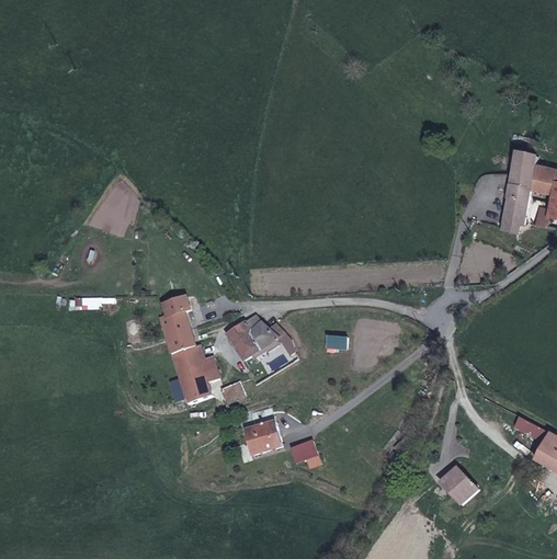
[(514,151),(507,190),(504,198),(507,198),(500,229),(515,234),(518,223),(521,223),(526,198),(529,189),(534,166),(535,157),(514,151)]
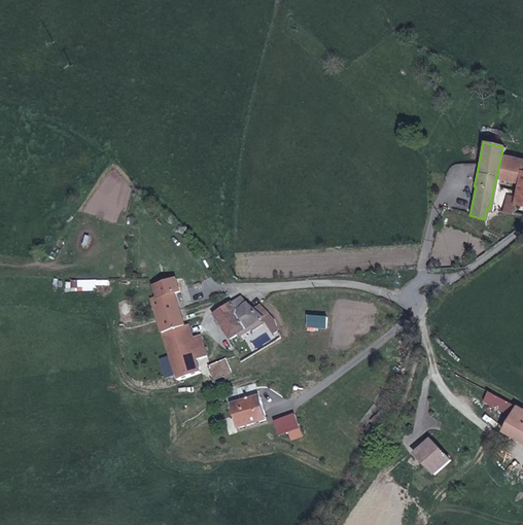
[(518,182),(520,172),(522,168),(522,161),(522,160),(501,155),(496,177),(518,182)]
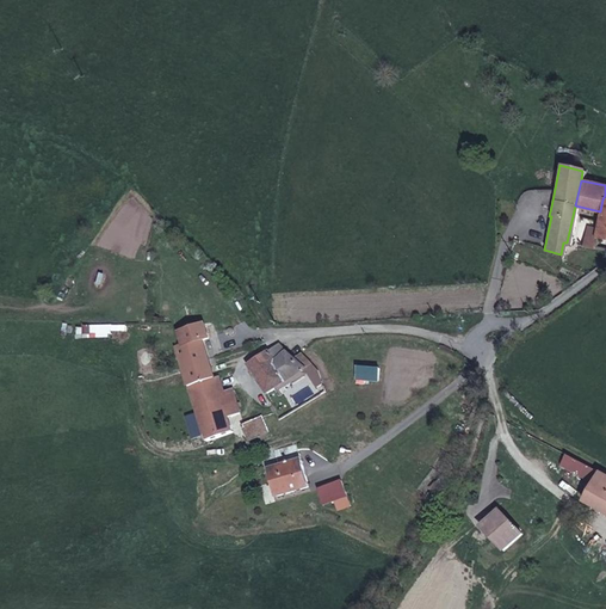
[(605,201),(603,200),(600,211),(598,219),(595,227),(595,228),(605,231),(605,201)]
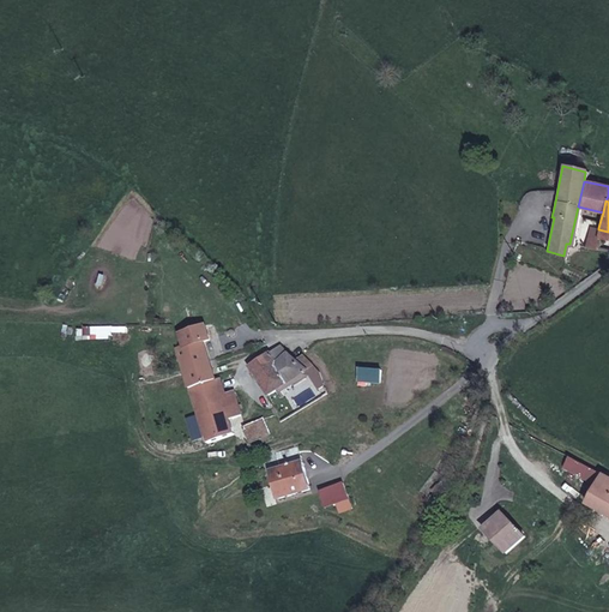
[(577,225),(576,237),(584,238),(585,226),(577,225)]
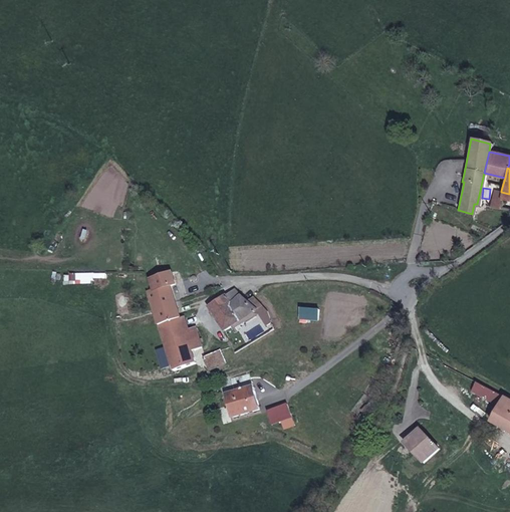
[(489,206),(497,208),(499,199),(501,192),(501,191),(493,190),(489,206)]
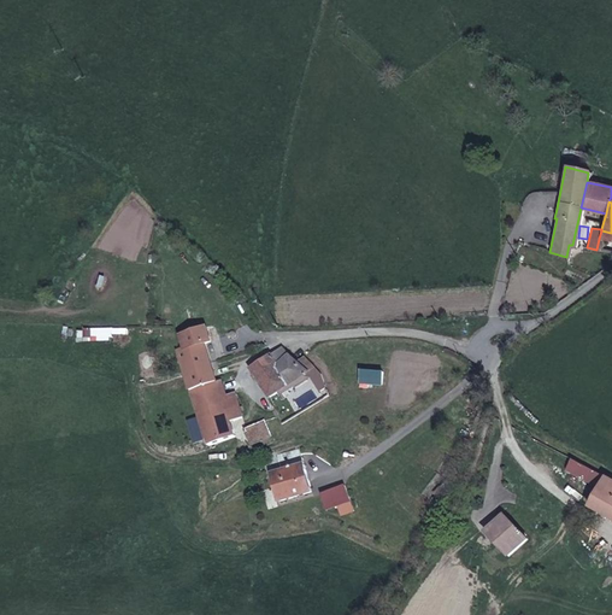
[(611,241),(611,233),(601,230),(599,239),(611,241)]
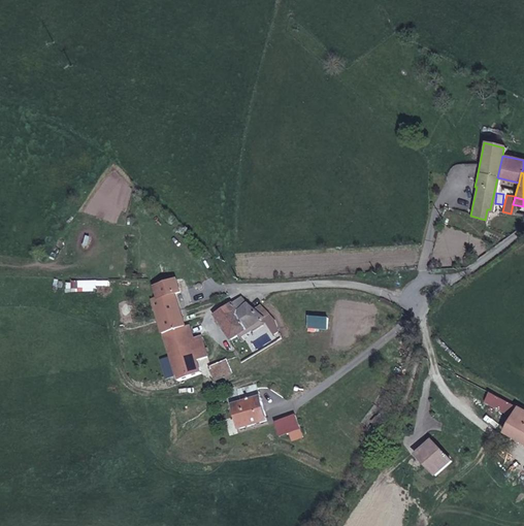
[(155,296),(149,298),(160,332),(182,325),(170,292),(176,290),(172,278),(156,284),(151,286),(155,296)]
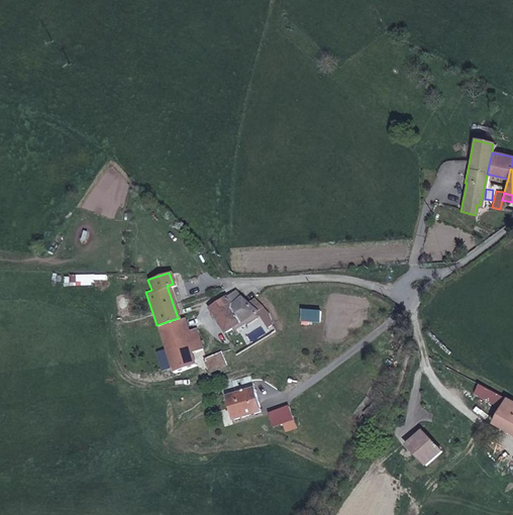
[(232,290),(225,294),(206,306),(223,331),(241,320),(254,311),(262,307),(252,297),(245,301),(232,290)]
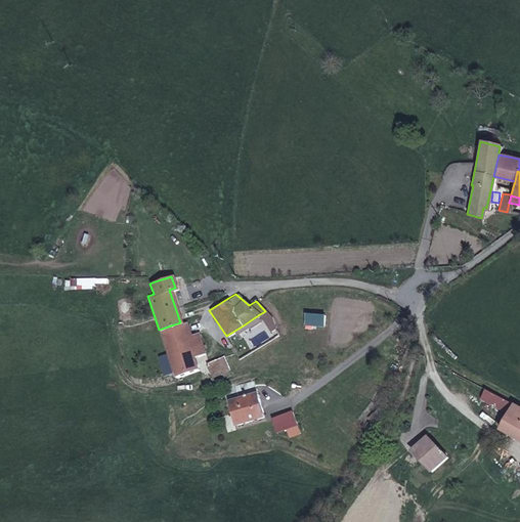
[(269,315),(265,311),(258,315),(261,319),(272,337),(275,335),(269,315)]
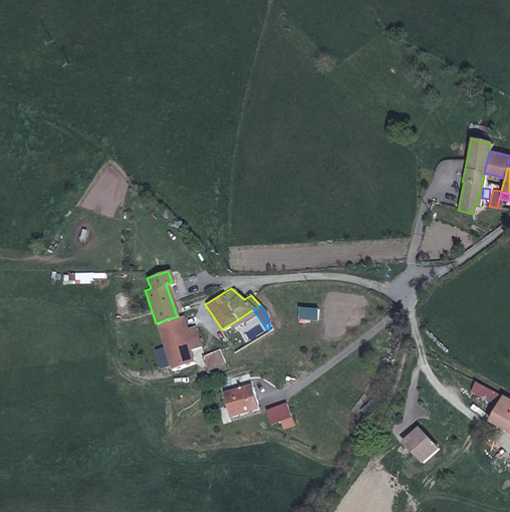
[(297,319),(317,319),(317,306),(297,306),(297,319)]
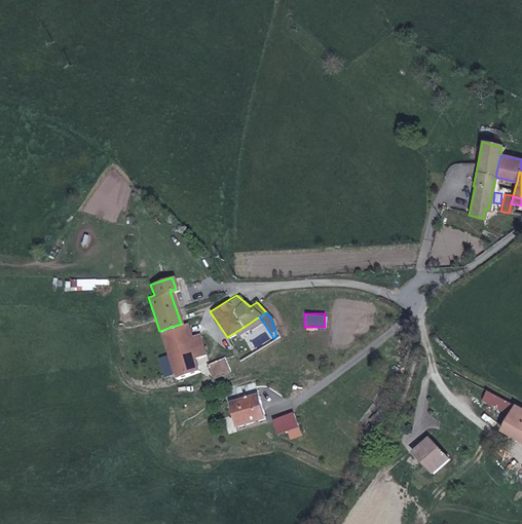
[(259,316),(246,326),(248,330),(262,321),(259,316)]
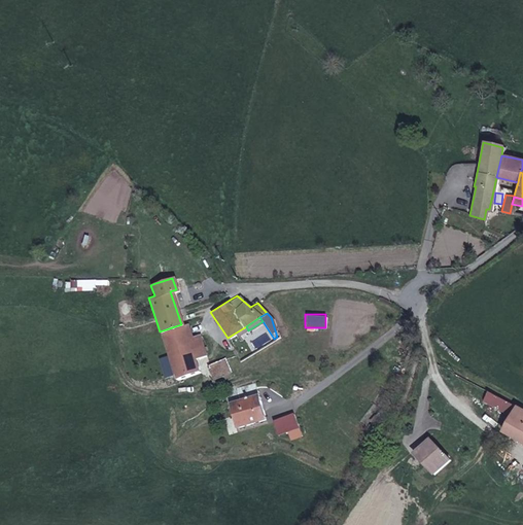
[(189,338),(185,323),(181,324),(186,339),(189,338)]
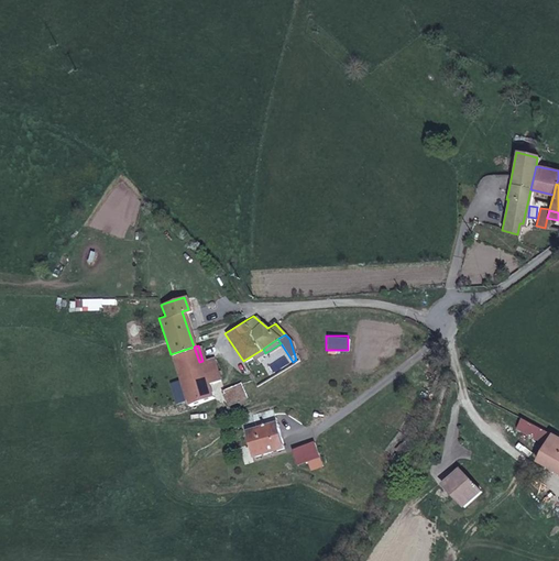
[(194,347),(171,354),(187,404),(210,396),(206,382),(199,362),(194,347)]
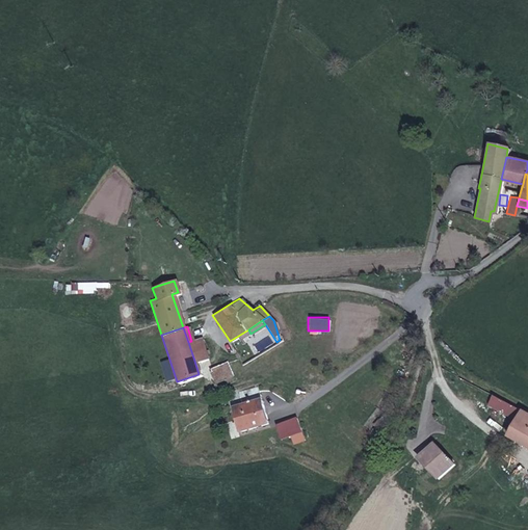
[(199,339),(191,341),(188,342),(194,361),(205,358),(199,339)]
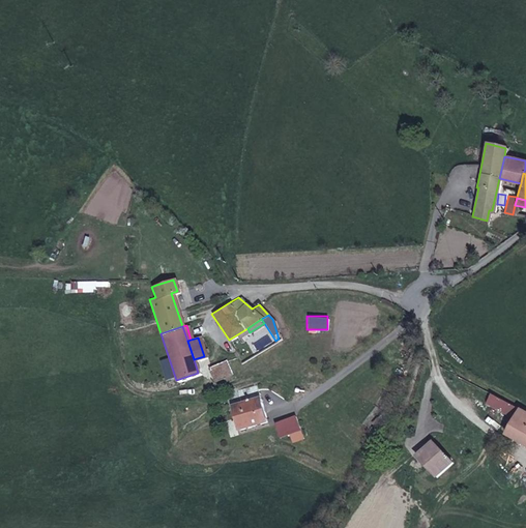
[(207,367),(210,376),(228,368),(225,359),(207,367)]
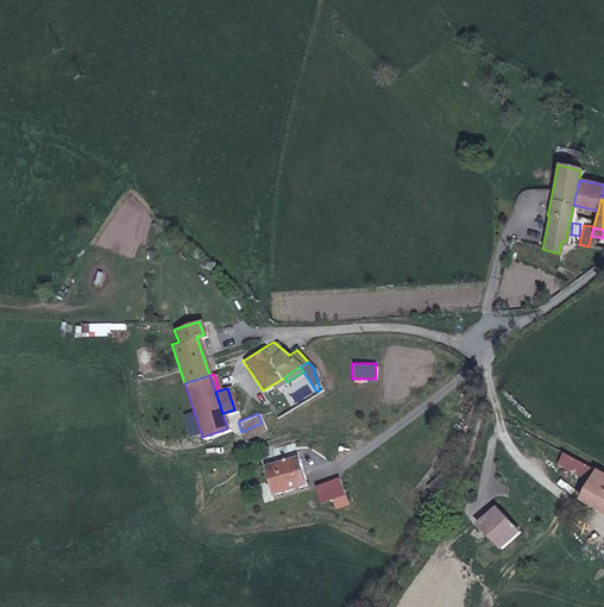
[(561,444),(557,455),(590,471),(596,461),(561,444)]
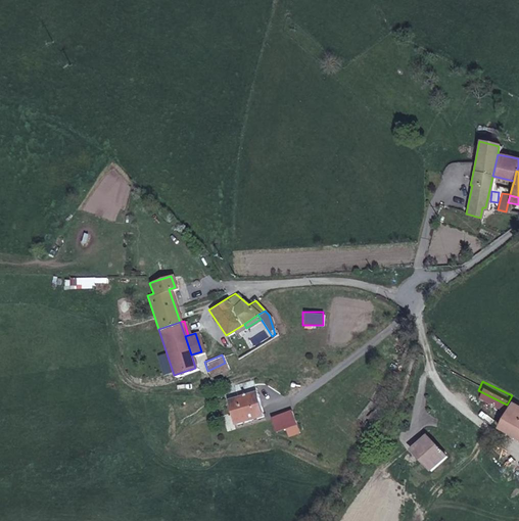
[(224,391),(227,399),(235,397),(232,389),(224,391)]
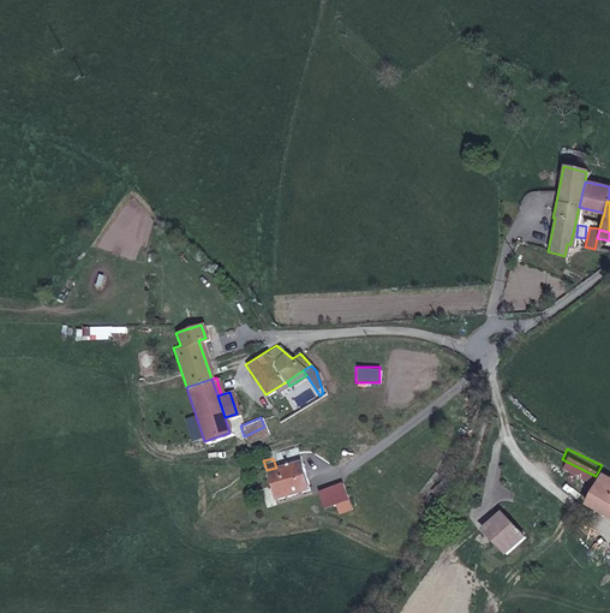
[(276,468),(267,470),(275,498),(305,489),(297,462),(276,468)]
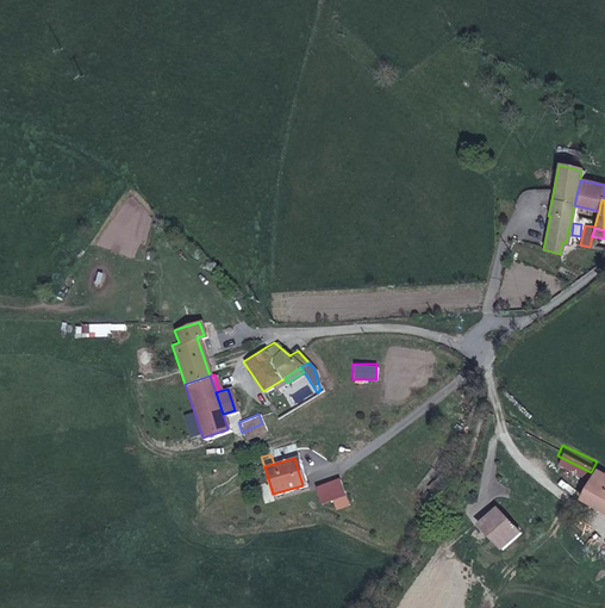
[(591,472),(582,488),(604,498),(604,466),(597,461),(591,472)]
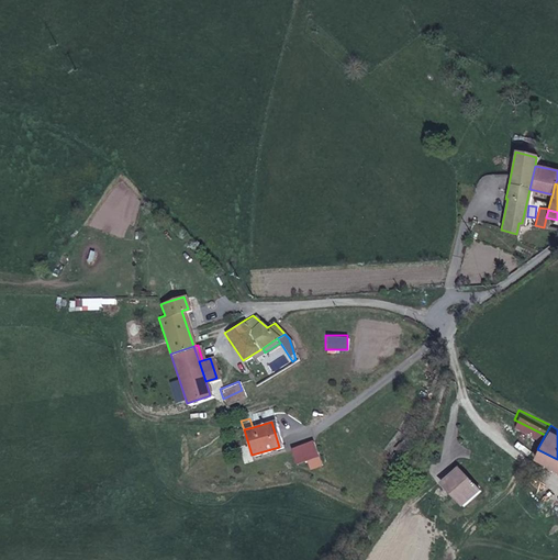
[(304,461),(308,469),(321,463),(312,439),(289,448),(296,465),(304,461)]
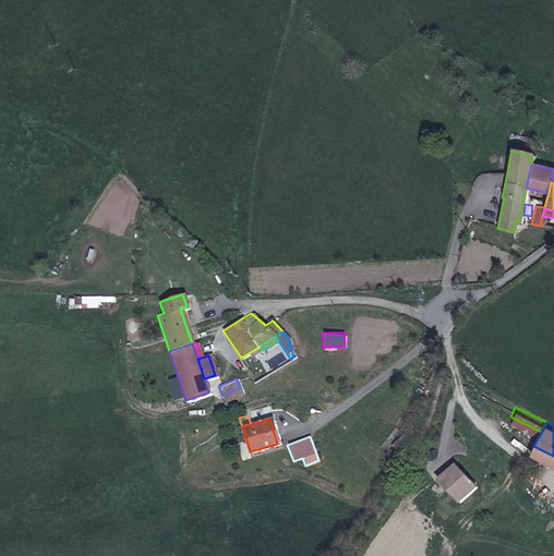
[(474,469),(450,456),(441,471),(465,486),(474,469)]
